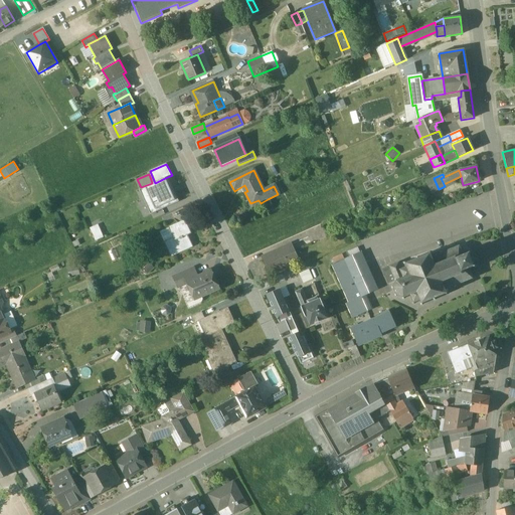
[(156,212),(179,201),(175,193),(173,194),(165,178),(155,183),(142,189),(146,198),(149,196),(156,212)]
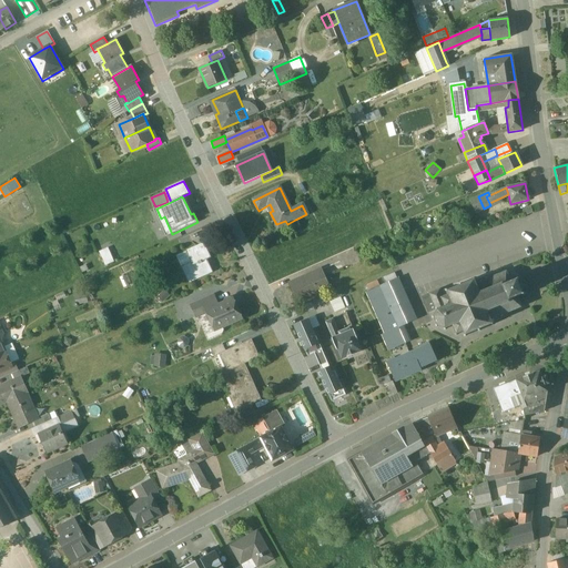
[(478,196),(470,200),(476,212),(484,209),(478,196)]
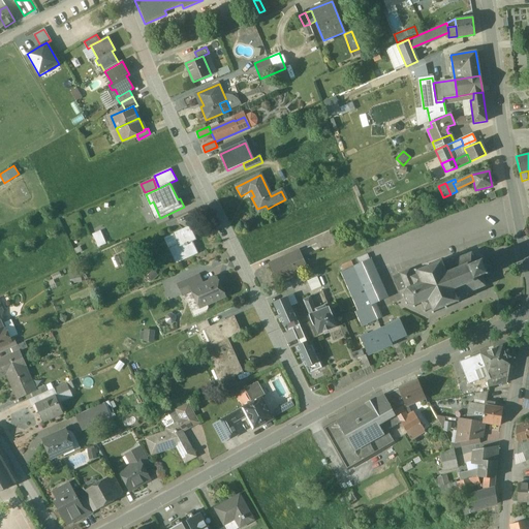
[(190,226),(174,234),(178,245),(168,248),(176,263),(197,253),(192,242),(195,241),(190,226)]
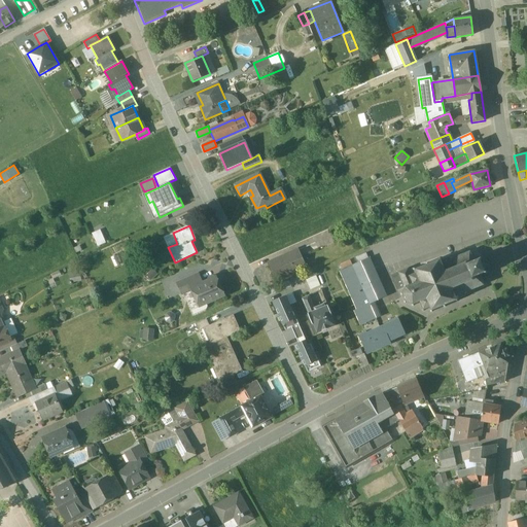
[(99,246),(107,242),(101,229),(93,233),(99,246)]
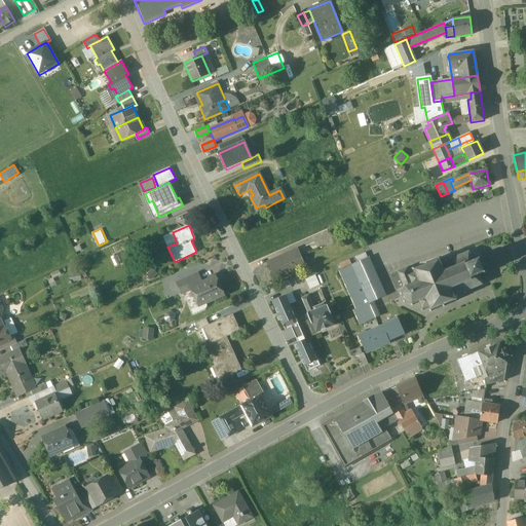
[(437,260),(426,265),(425,262),(424,263),(425,265),(415,269),(412,268),(407,270),(406,268),(397,272),(397,271),(393,272),(395,275),(390,277),(396,290),(403,287),(402,290),(403,290),(402,294),(400,293),(400,295),(402,296),(404,300),(403,301),(404,303),(405,301),(411,303),(411,306),(412,306),(412,303),(418,301),(421,308),(421,310),(422,311),(423,309),(428,307),(430,309),(429,311),(431,312),(433,310),(442,306),(443,308),(444,307),(444,305),(453,301),(456,301),(459,294),(463,293),(463,294),(465,294),(464,292),(475,288),(477,288),(478,287),(481,285),(482,286),(482,285),(481,284),(478,275),(484,272),(483,269),(484,268),(482,262),(480,262),(479,259),(472,261),(468,254),(470,252),(467,251),(467,252),(463,254),(462,254),(461,255),(451,259),(450,257),(448,258),(449,260),(440,263),(439,261),(440,258),(438,258),(437,260)]
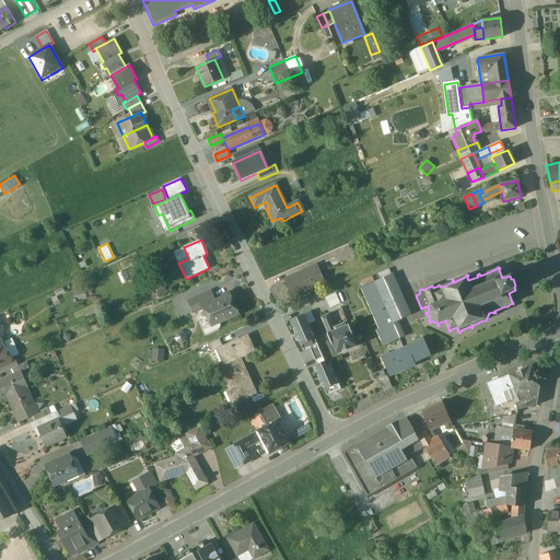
[(397,322),(393,324),(393,323),(409,315),(392,275),(361,289),(378,329),(375,330),(383,346),(399,339),(404,337),(397,322)]
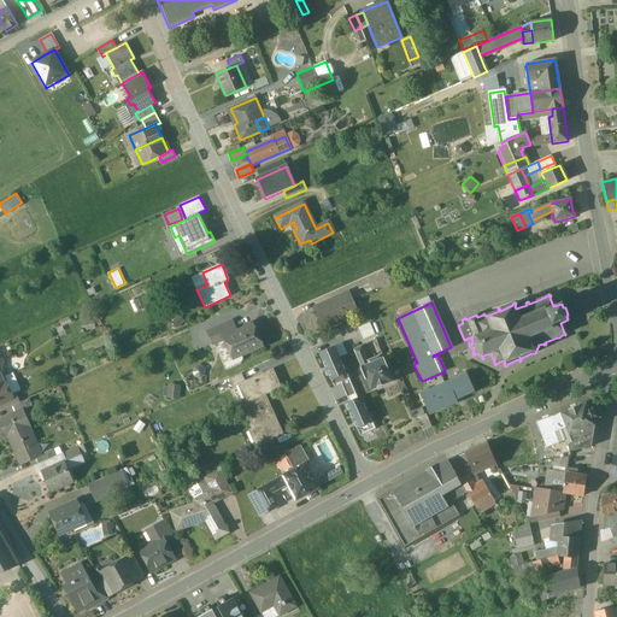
[(409,305),(397,310),(399,316),(412,311),(409,305)]
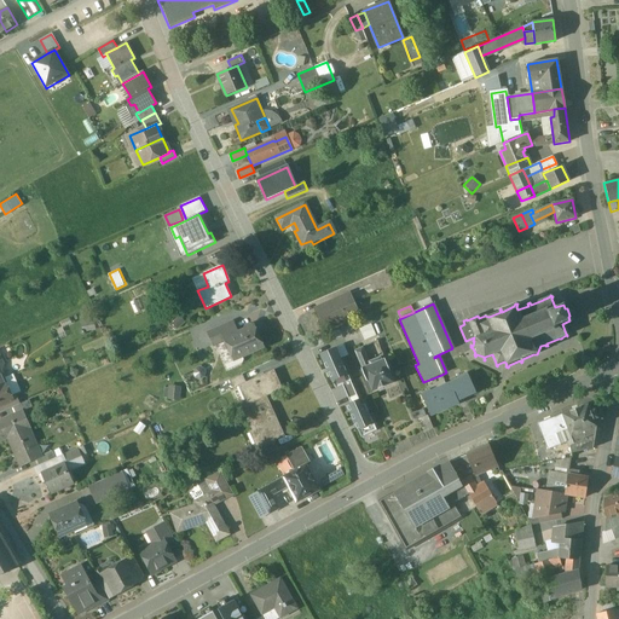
[(94,328),(92,312),(81,314),(82,329),(94,328)]
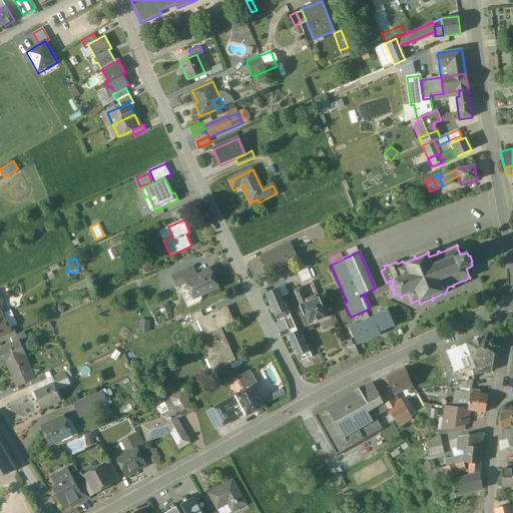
[(193,267),(173,276),(178,286),(187,282),(187,281),(197,277),(193,267)]
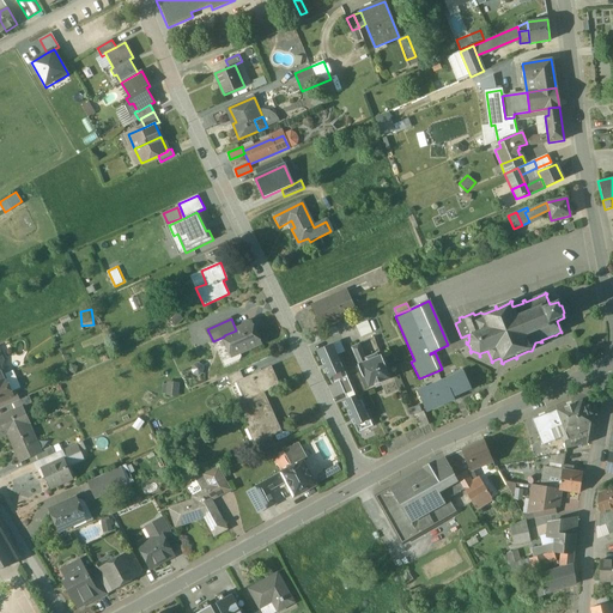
[(243,327),(236,331),(224,335),(224,337),(231,353),(240,350),(241,353),(261,344),(253,322),(250,323),(249,322),(247,321),(244,322),(243,326),(243,327)]
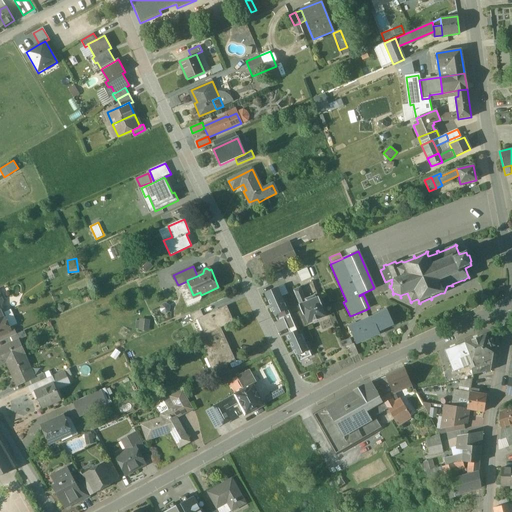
[(307,268),(297,272),(301,282),(311,278),(307,268)]
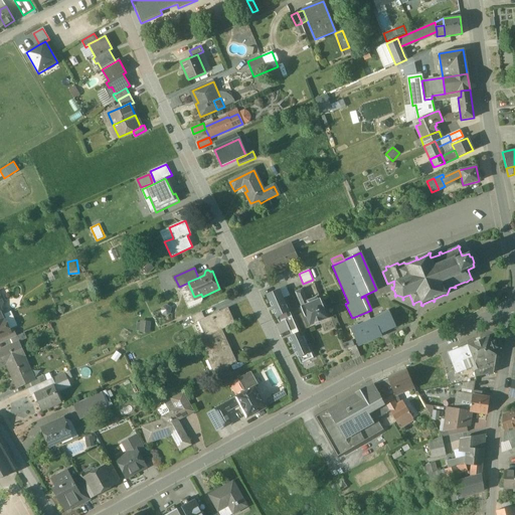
[(277,317),(290,312),(280,289),(267,295),(277,317)]
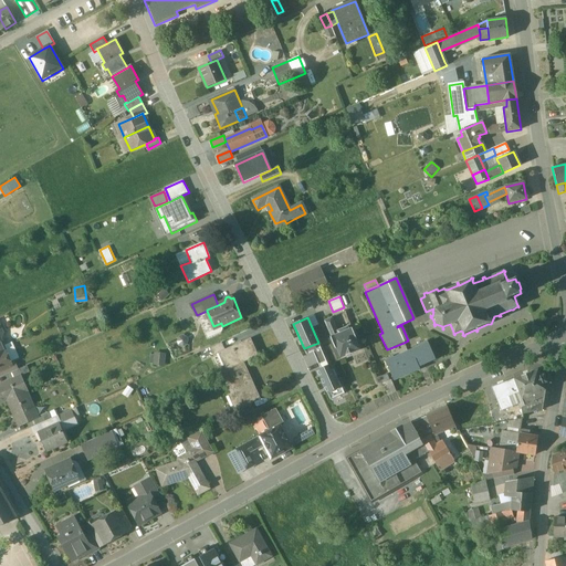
[(332,318),(324,322),(331,337),(338,334),(337,332),(332,318)]
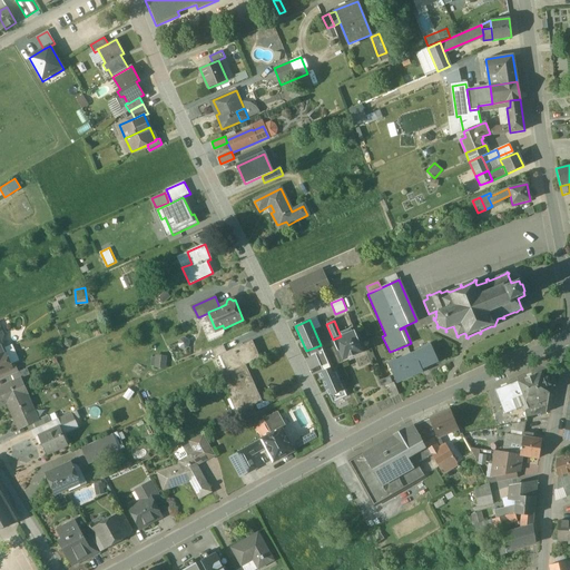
[(350,330),(340,334),(341,336),(333,340),(337,352),(338,352),(342,362),(363,353),(359,343),(360,343),(355,331),(351,332),(350,330)]
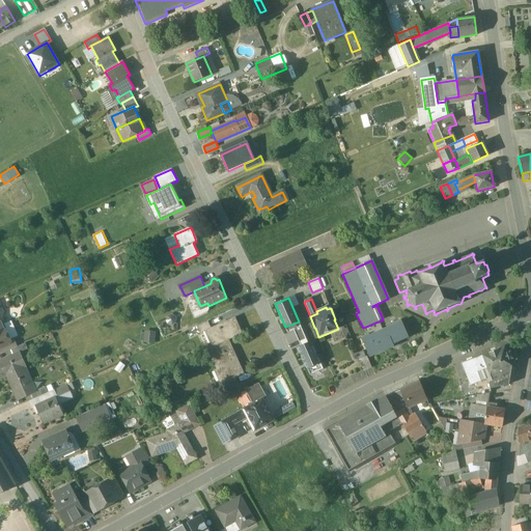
[(212,328),(210,329),(210,330),(216,344),(243,333),(235,317),(212,328)]
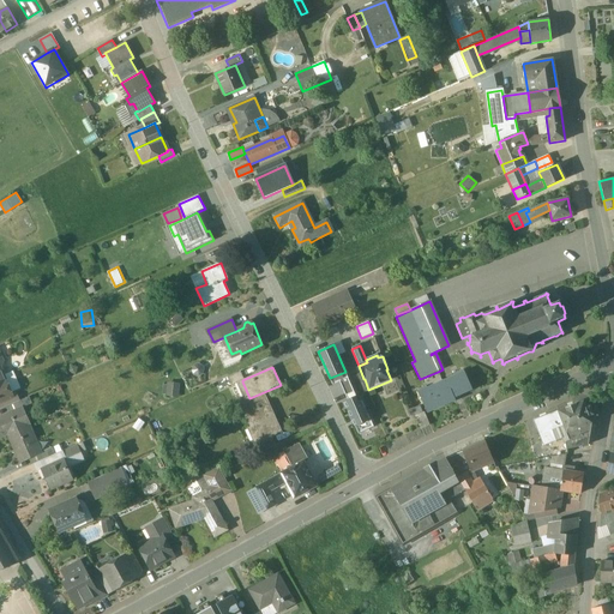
[(241,371),(228,377),(233,386),(242,381),(242,380),(245,379),(241,371)]
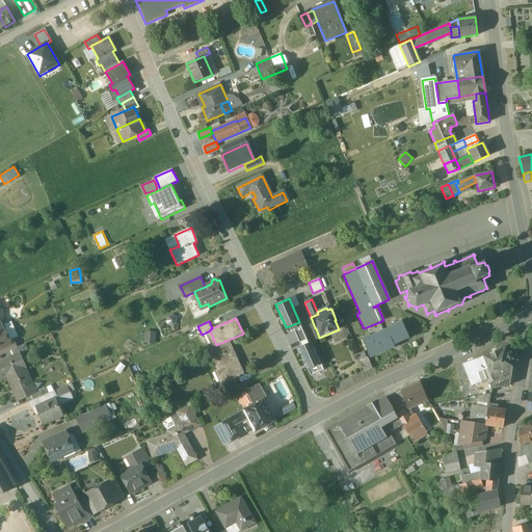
[(286,327),(289,334),(294,331),(301,327),(299,322),(286,327)]
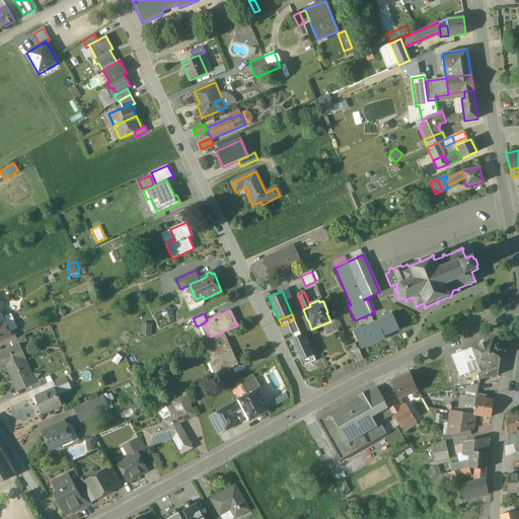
[(382,319),(376,322),(382,337),(398,329),(391,315),(382,319)]
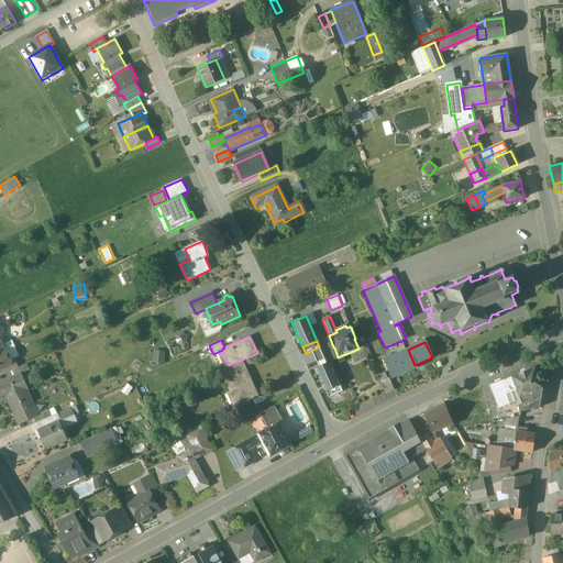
[(3,344),(0,345),(0,366),(14,361),(13,360),(10,361),(3,344)]
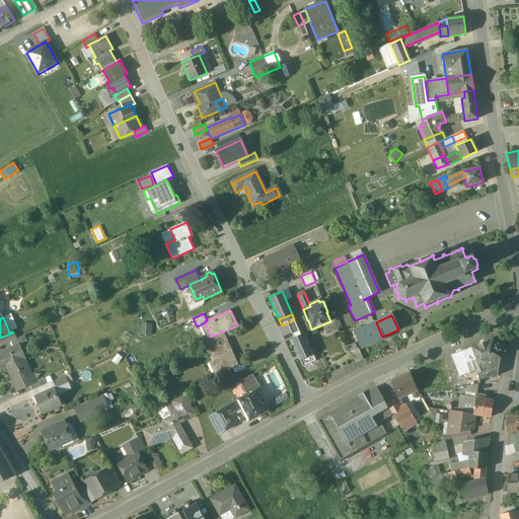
[(299,330),(294,319),(287,323),(292,335),(299,330)]
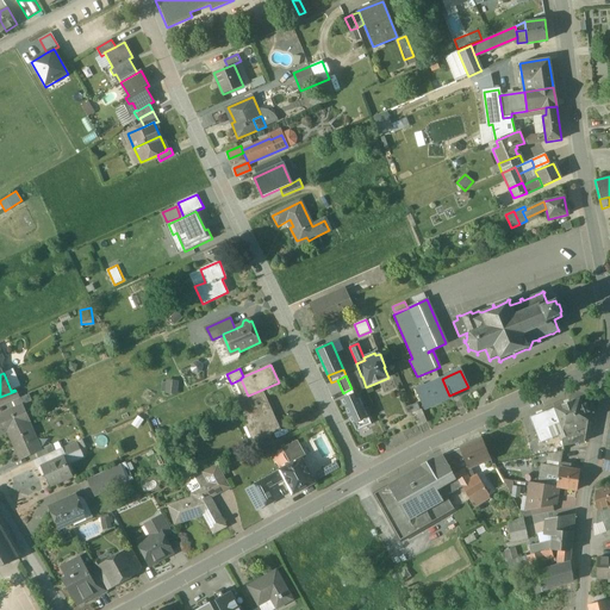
[(166,379),(165,392),(176,393),(178,379),(166,379)]
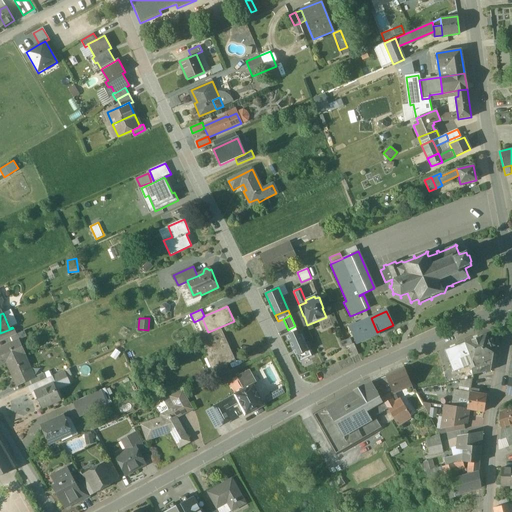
[(377,332),(371,318),(348,327),(356,344),(378,334),(377,332)]
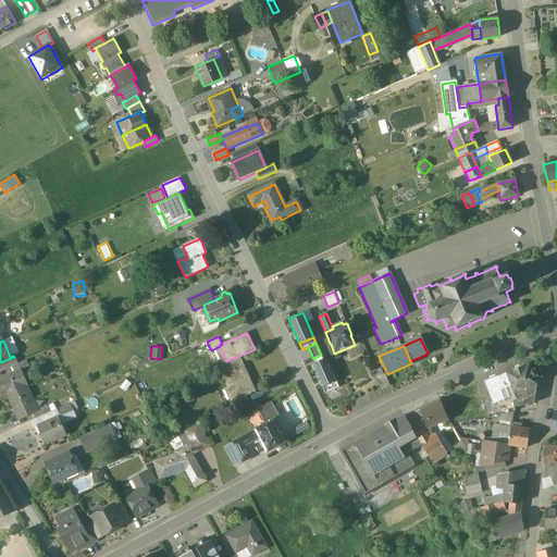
[(257,393),(240,356),(255,350),(255,349),(226,361),(218,366),(227,387),(229,386),(235,401),(236,403),(248,397),(257,393)]
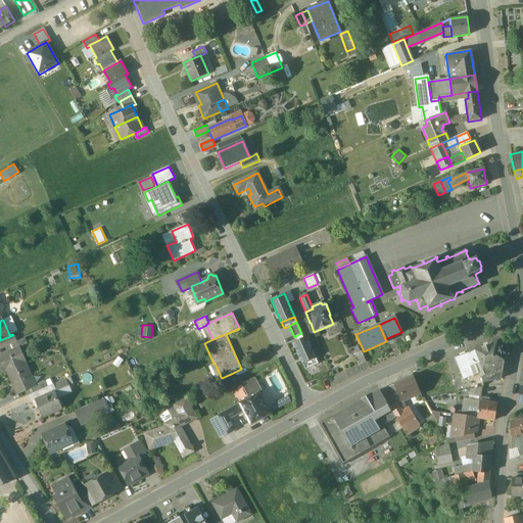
[(13,335),(0,340),(0,348),(11,344),(15,341),(13,335)]
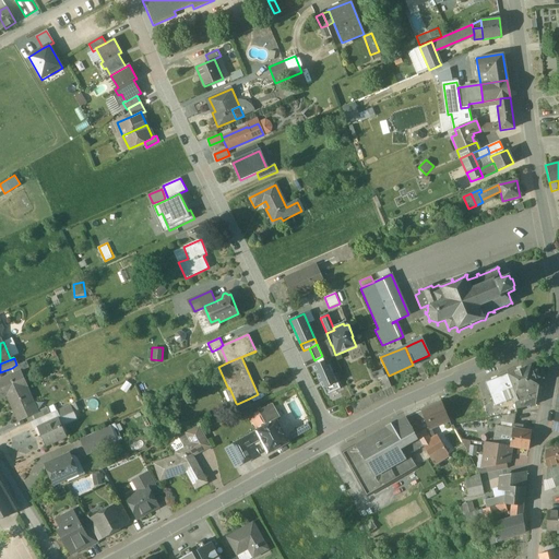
[(16,365),(12,368),(14,373),(21,370),(21,371),(30,367),(26,360),(16,365)]
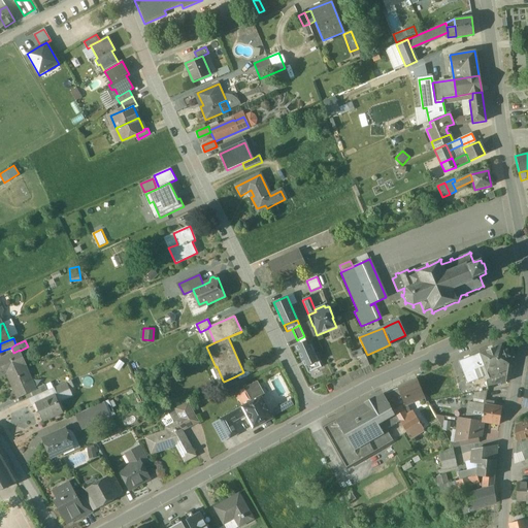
[(299,343),(296,345),(305,367),(319,361),(310,343),(308,344),(306,340),(299,343)]
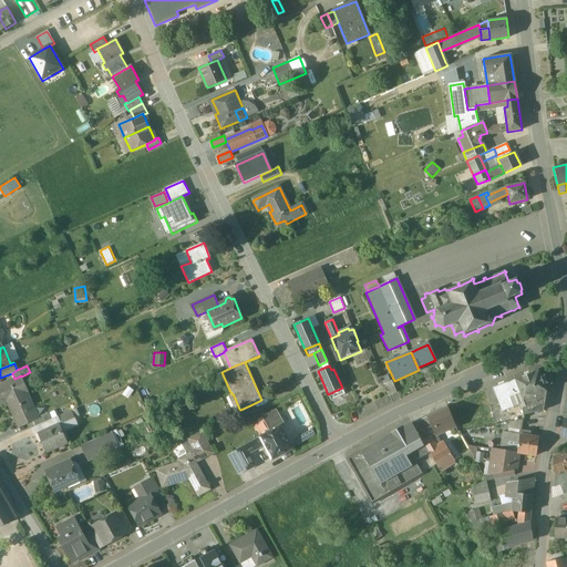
[(538,371),(515,380),(515,381),(523,400),(546,391),(543,384),(547,383),(544,375),(540,377),(538,371)]
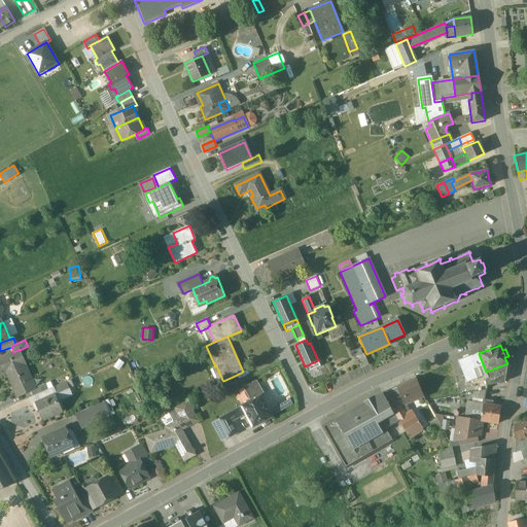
[(13,352),(0,357),(0,375),(6,373),(12,386),(14,385),(20,395),(31,390),(35,388),(35,387),(25,365),(26,364),(20,350),(20,349),(13,352)]
